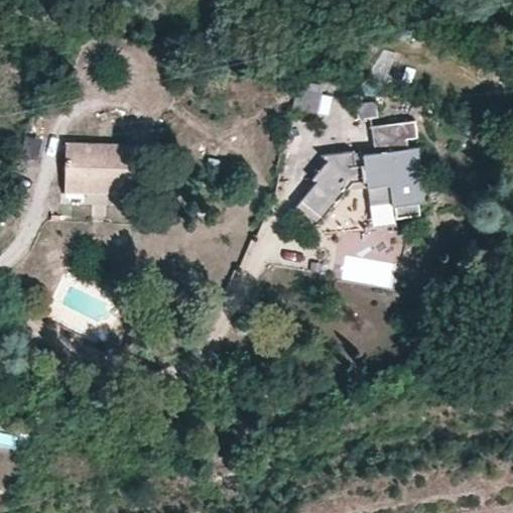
[(313,121),(321,88),(297,83),(291,115),(313,121)]
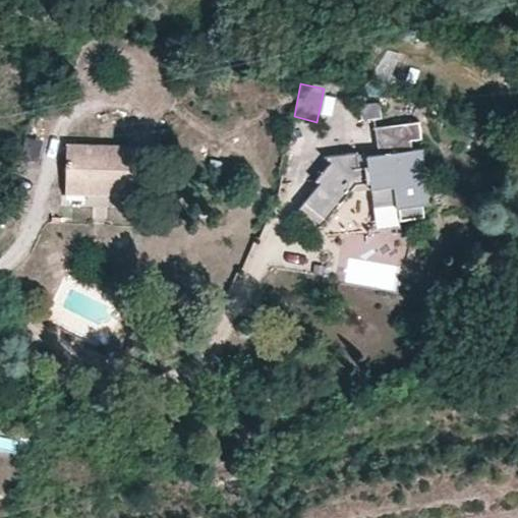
[(380,120),(378,104),(357,106),(360,122),(380,120)]
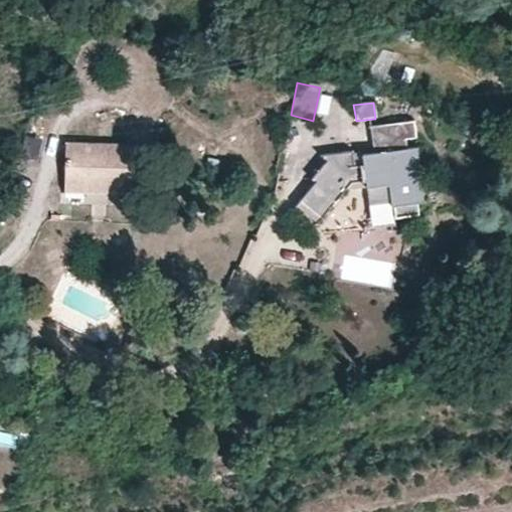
[(301,198),(322,216),(353,181),(367,180),(368,188),(388,185),(391,206),(417,203),(411,148),(406,148),(406,139),(416,137),(414,121),(370,126),(373,153),(362,154),(364,166),(354,167),(352,151),(325,154),(327,160),(311,178),(314,183),(301,198)]
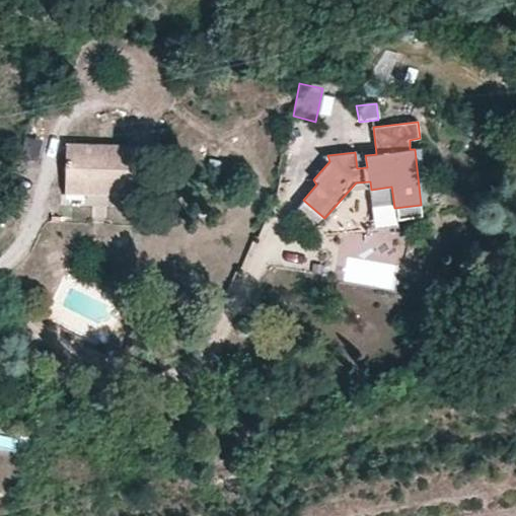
[(104,185),(103,195),(139,197),(141,147),(67,143),(65,182),(104,185)]
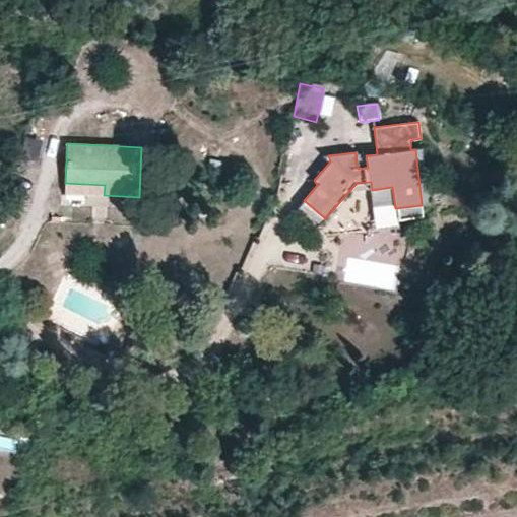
[(415,149),(422,205),(430,204),(423,148),(415,149)]
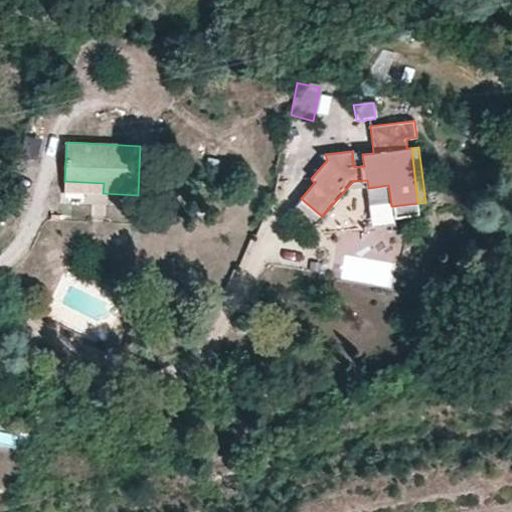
[(63,191),(103,193),(104,183),(64,181),(63,191)]
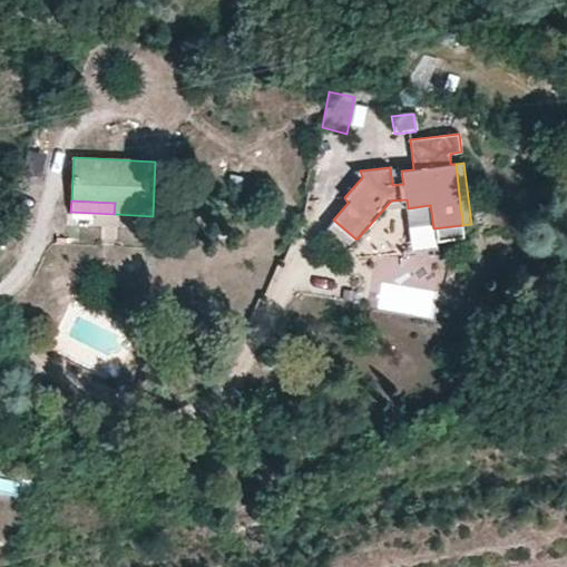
[(349,250),(357,240),(333,220),(325,230),(349,250)]
